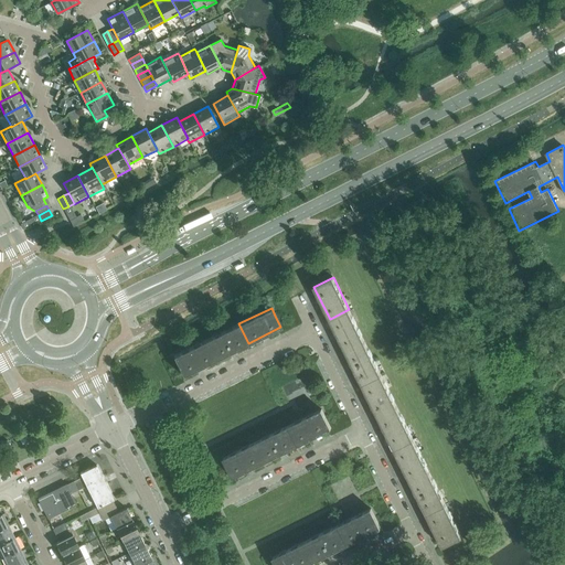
[(365,342),(359,329),(349,309),(330,319),(345,352),(365,342)]
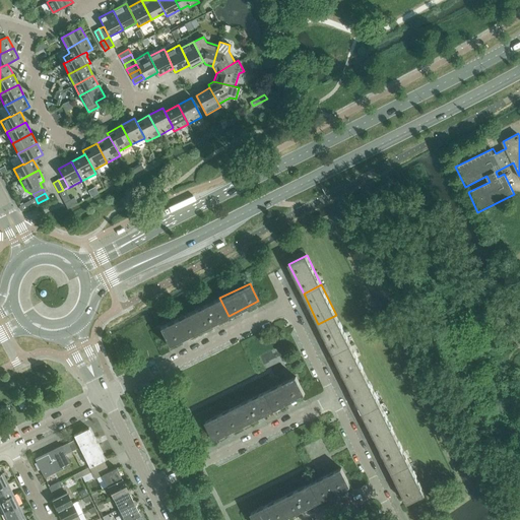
[(229,316),(219,298),(190,313),(198,330),(229,316)]
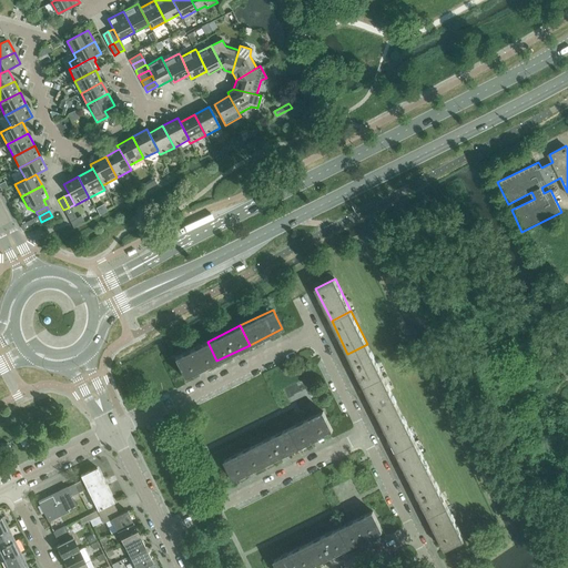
[(216,361),(208,342),(174,358),(184,377),(216,361)]
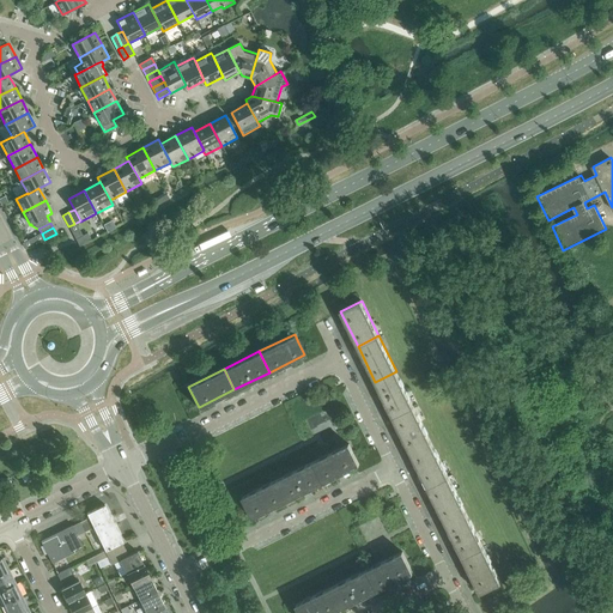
[(413,406),(406,392),(396,371),(375,382),(393,417),(413,406)]
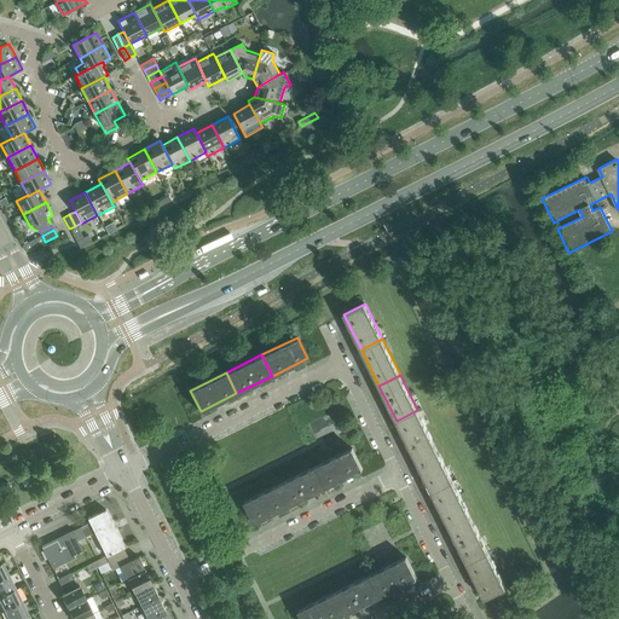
[(435,446),(428,432),(417,410),(397,421),(415,456),(435,446)]
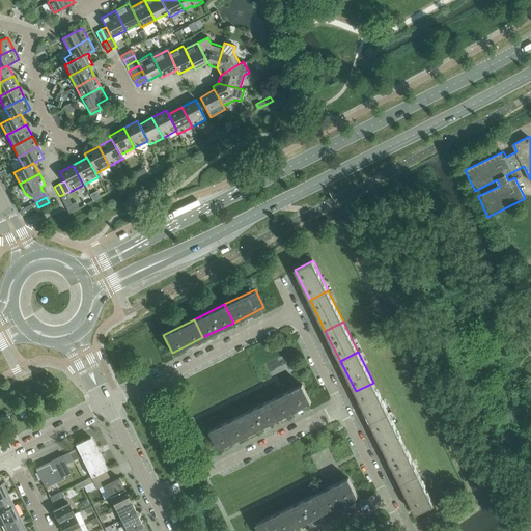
[(389,413),(382,400),(373,383),(356,391),(370,422),(389,413)]
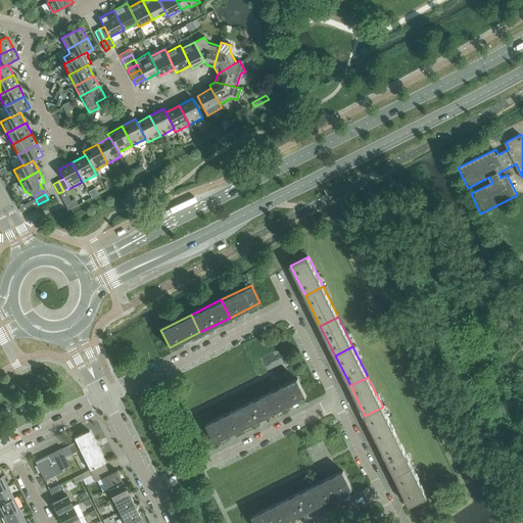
[(306,397),(301,386),(297,379),(268,394),(276,412),(306,397)]
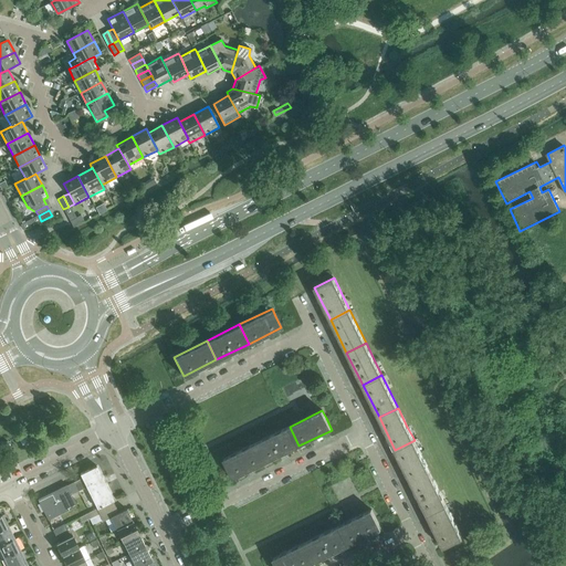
[(299,446),(290,427),(257,442),(266,462),(299,446)]
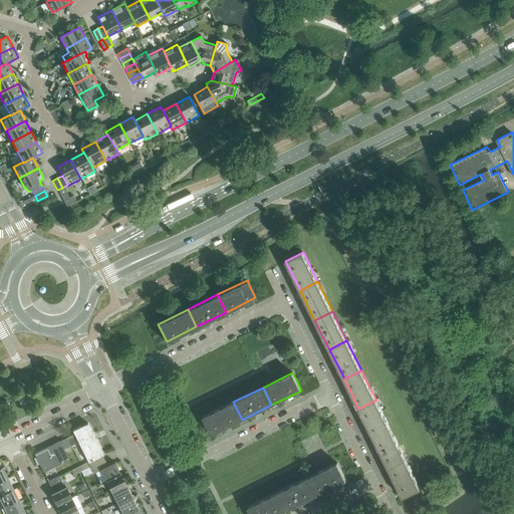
[(16,397),(20,405),(25,402),(21,394),(16,397)]
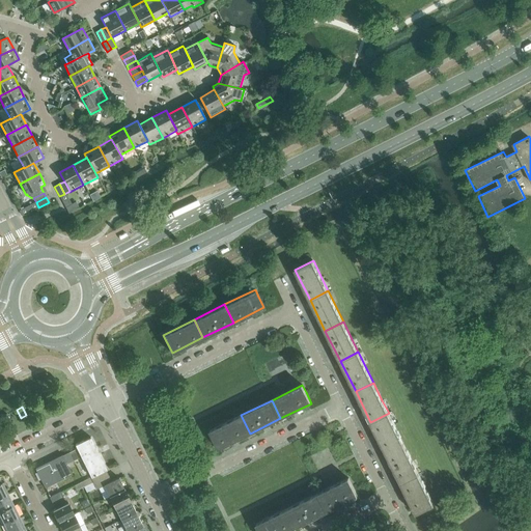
[(403,444),(397,430),(389,413),(370,422),(386,452),(403,444)]
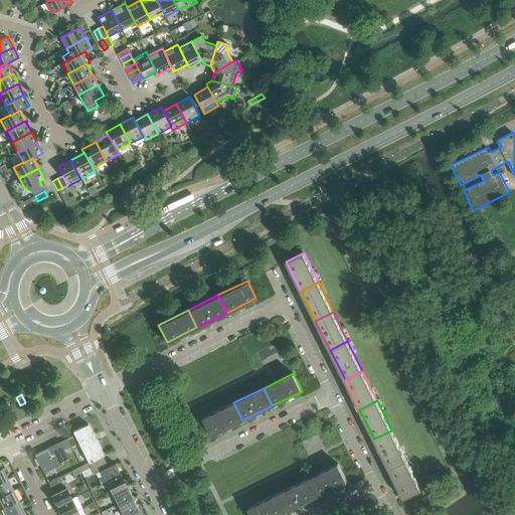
[(9,406),(7,401),(1,404),(3,409),(9,406)]
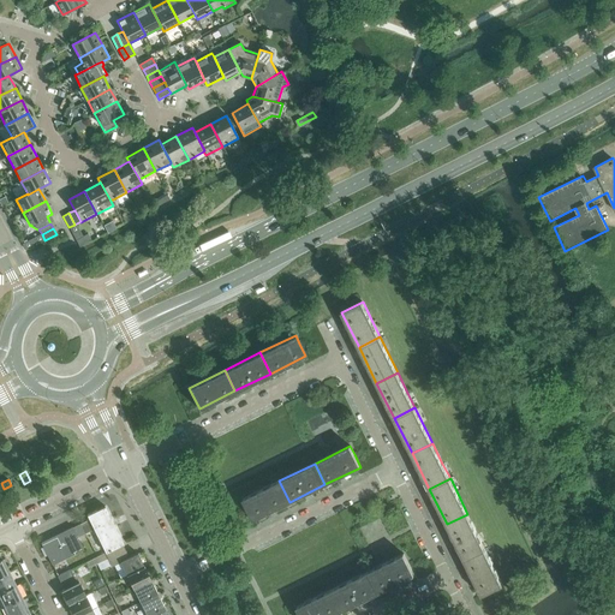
[(290,502),(279,481),(244,499),(254,519),(290,502)]
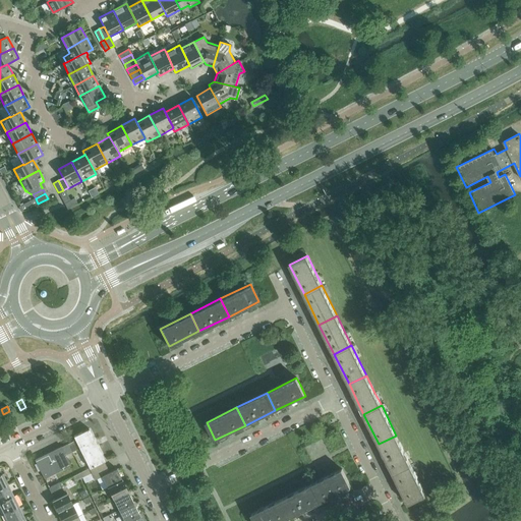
[(90,468),(104,461),(105,461),(90,429),(74,437),(75,440),(62,447),(61,447),(35,460),(44,479),(71,465),(66,455),(79,448),(90,468)]
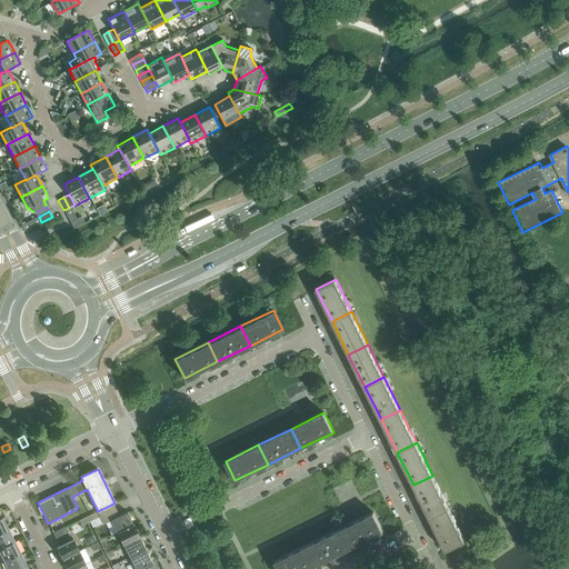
[(449,508),(442,495),(432,476),(413,485),(429,518),(449,508)]
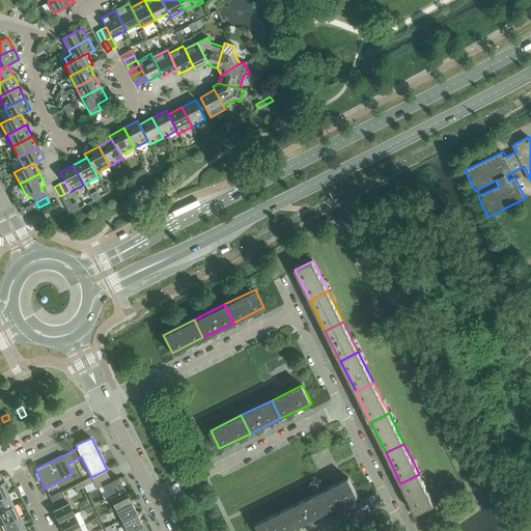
[(112,481),(106,470),(91,477),(93,482),(96,490),(101,487),(104,485),(112,481)]
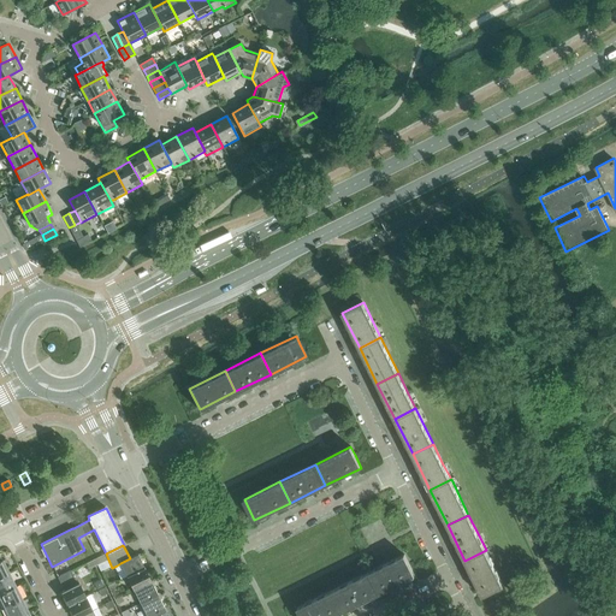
[(503,586),(496,570),(486,550),(465,561),(483,596),(503,586)]
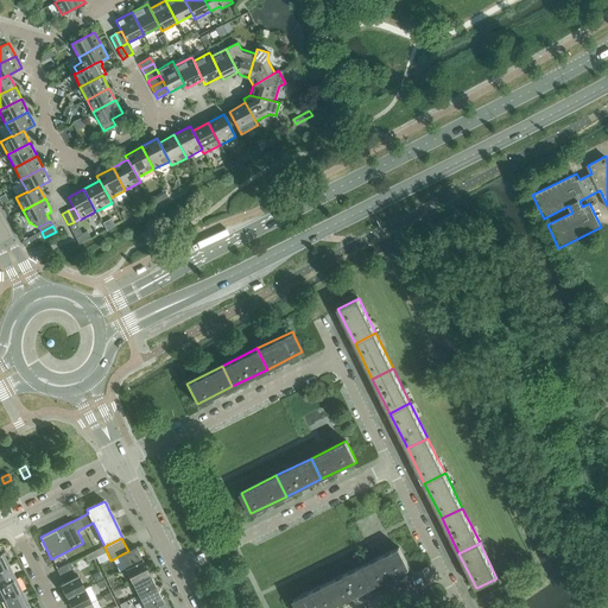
[(143,561),(137,548),(128,551),(119,556),(125,569),(143,561)]
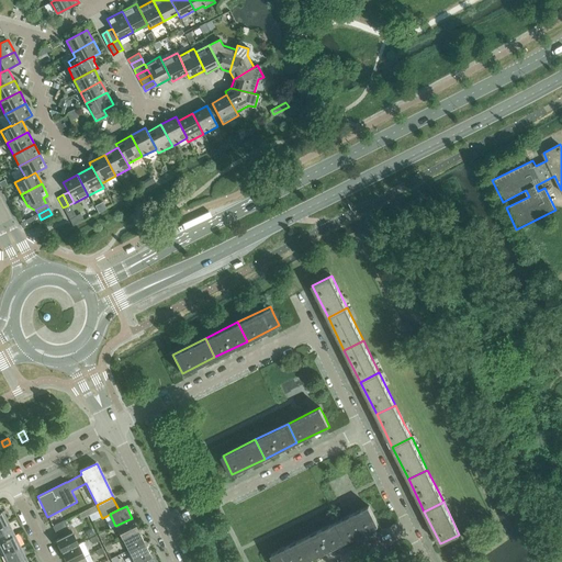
[(346,541),(379,525),(369,506),(336,523),(346,541)]
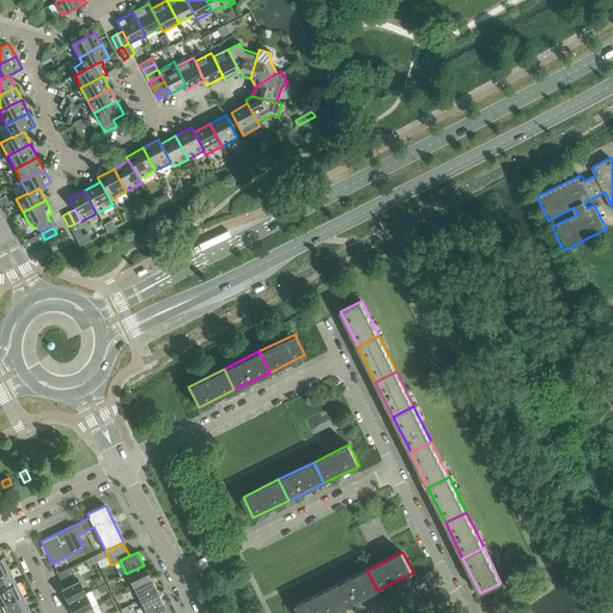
[(151,578),(144,565),(126,574),(133,587),(151,578)]
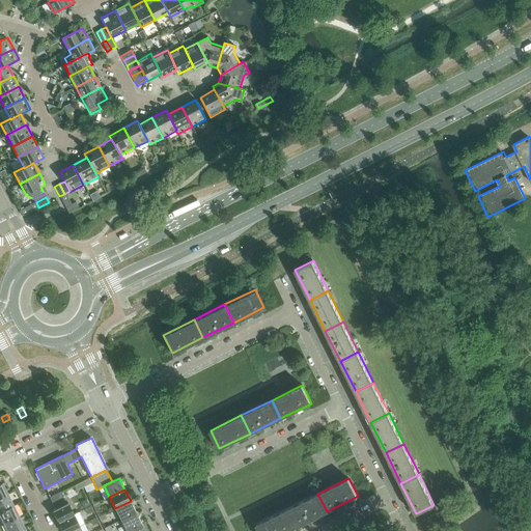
[(63,498),(60,492),(50,497),(53,503),(63,498)]
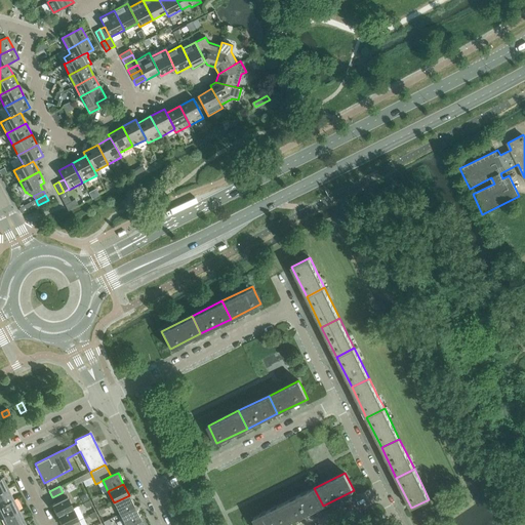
[(0,506),(13,499),(7,488),(0,491),(0,506)]
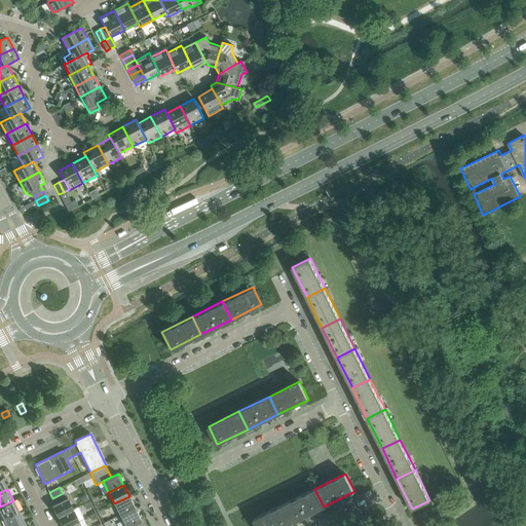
[(324,506),(314,489),(285,503),(294,522),(324,506)]
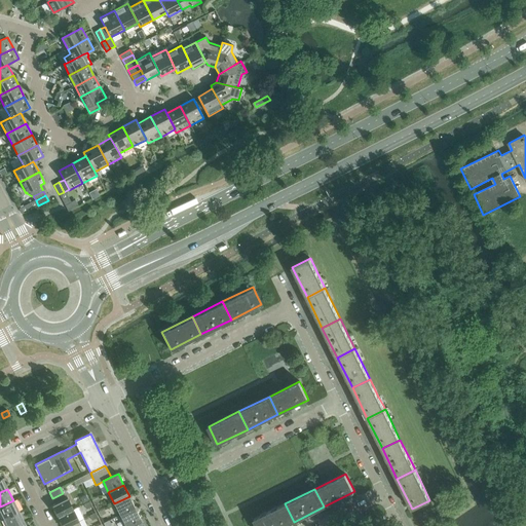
[(66,499),(63,493),(52,498),(55,504),(66,499)]
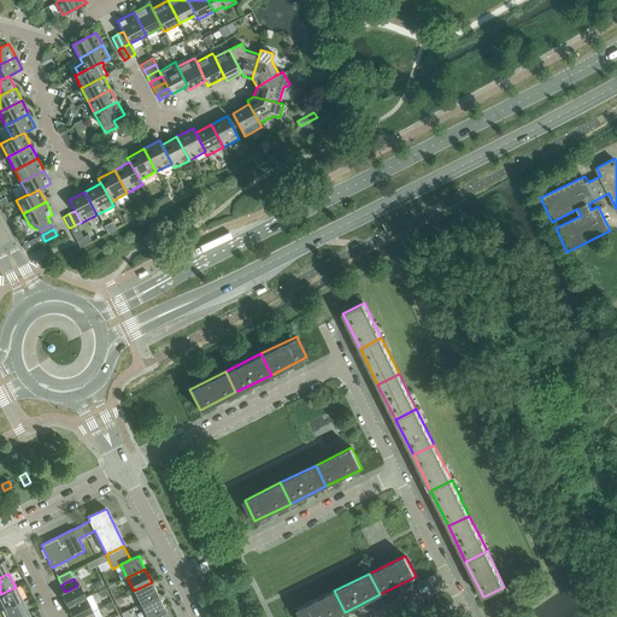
[(158,595),(152,582),(134,591),(140,604),(158,595)]
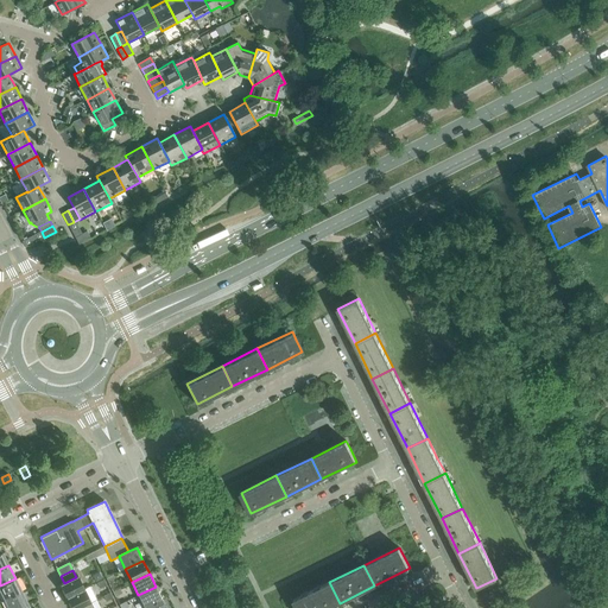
[(84,589),(78,576),(76,577),(64,583),(61,584),(68,597),(84,589)]
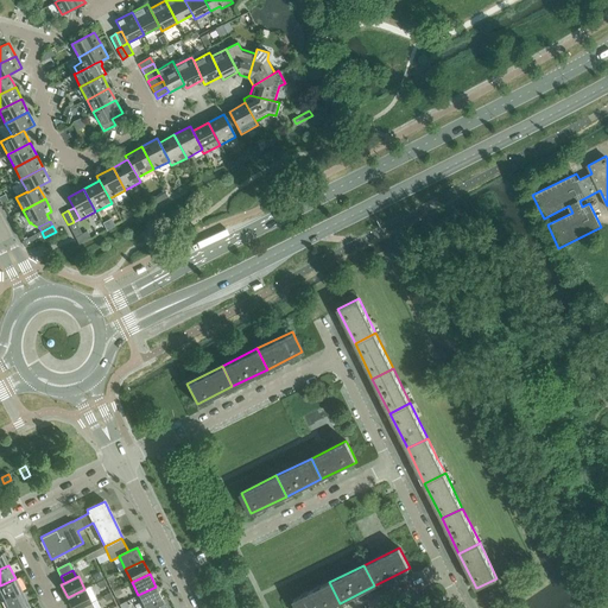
[(21,591),(16,578),(0,586),(0,591),(4,600),(21,591)]
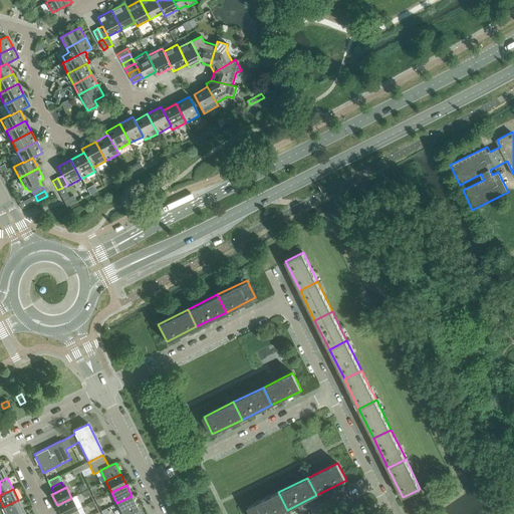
[(277,513),(287,510),(278,492),(248,507),(251,513),(277,513)]
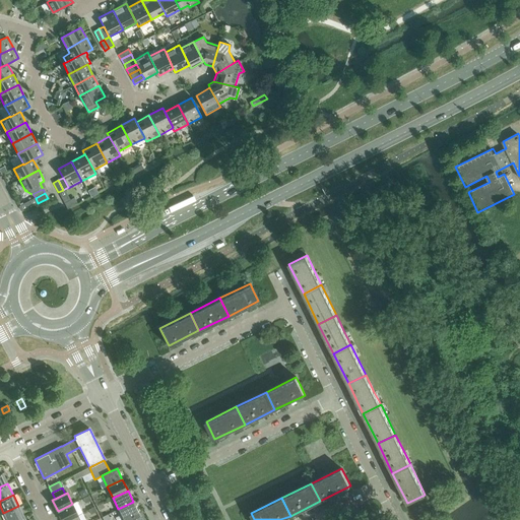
[(124,519),(139,514),(133,502),(118,509),(123,519),(124,519)]
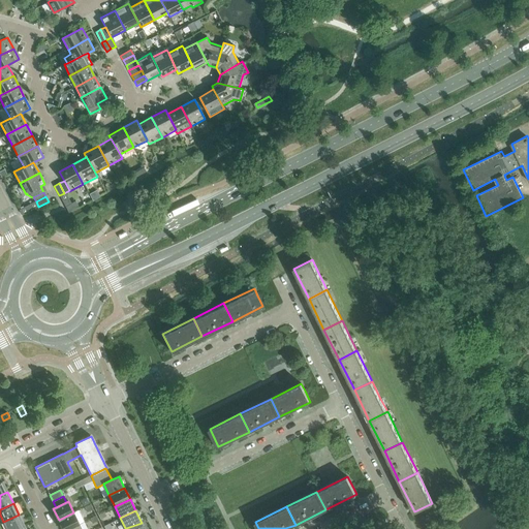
[(67,528),(80,524),(73,512),(59,520),(63,528),(67,528)]
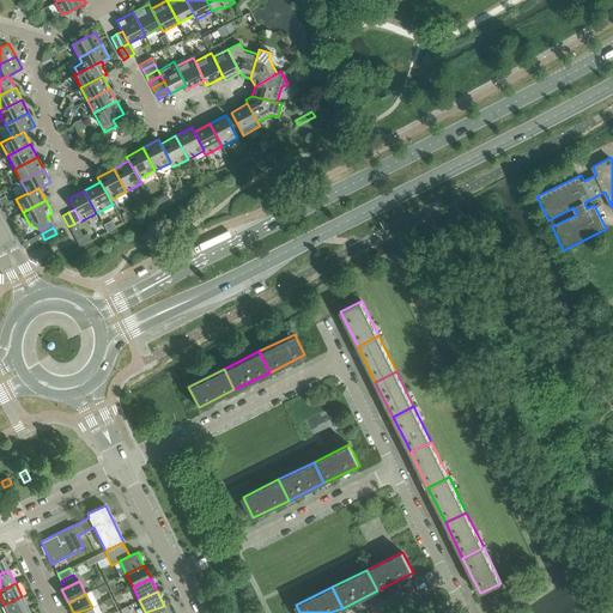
[(20,612),(29,610),(22,596),(4,605),(7,612),(20,612)]
